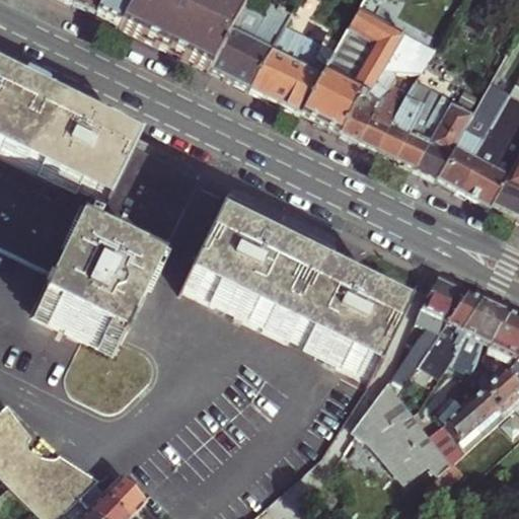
[(68,0),(65,5),(75,10),(86,15),(94,0),(68,0)]
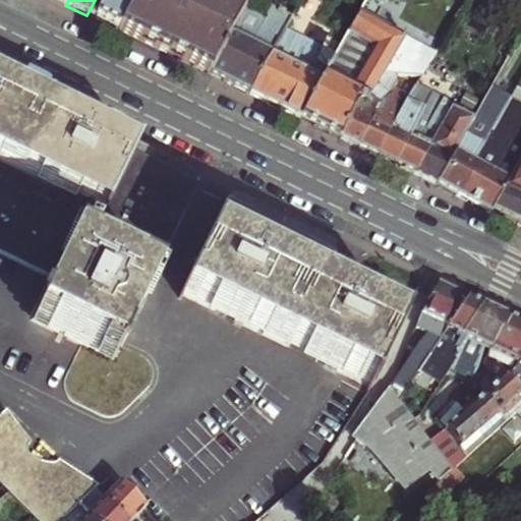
[(95,0),(87,15),(97,21),(108,26),(122,0),(95,0)]
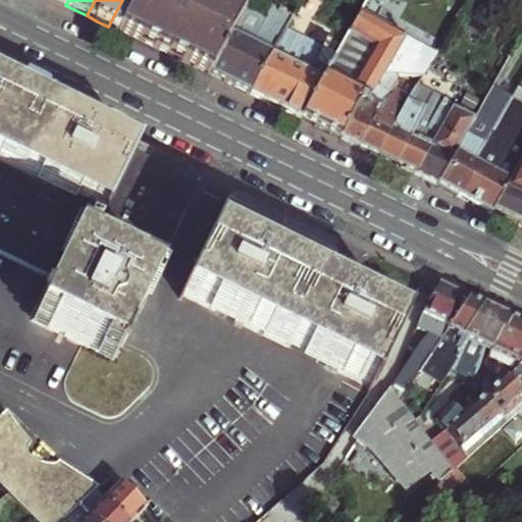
[(255,13),(227,0),(122,0),(108,27),(127,36),(171,57),(209,76),(220,82),(253,28),(258,18),(259,16),(262,12),(257,9),(255,13)]
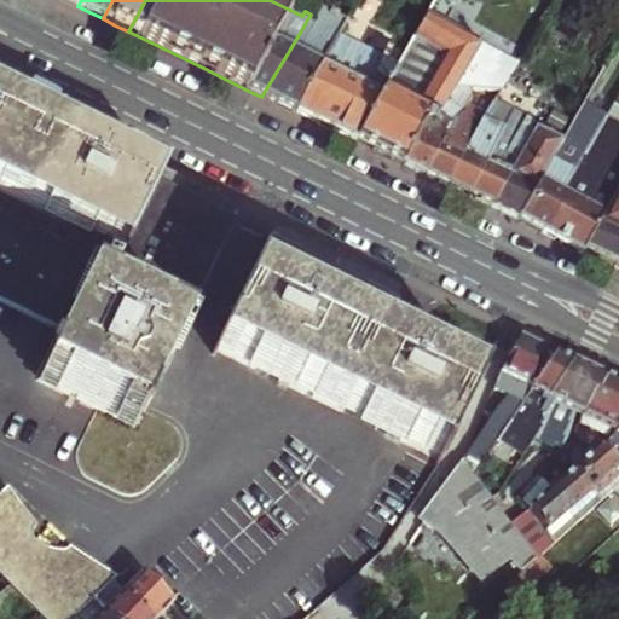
[(278,105),(291,111),(331,35),(340,22),(320,11),(313,25),(311,24),(306,22),(300,33),(261,97),(278,105)]
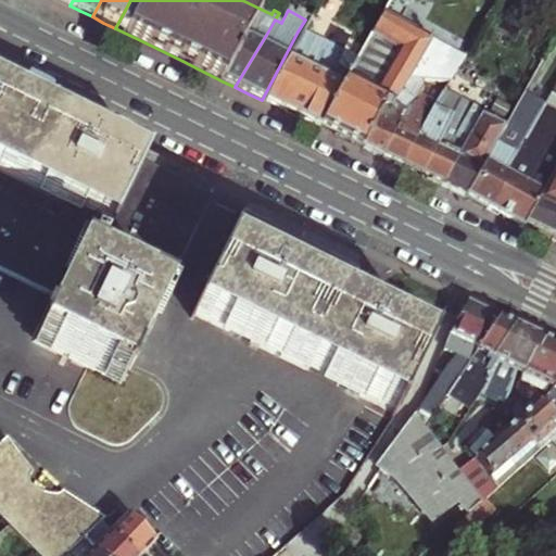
[(375,110),(382,114),(386,109),(402,78),(412,60),(425,37),(379,12),(352,62),(316,127),(338,138),(350,143),(356,147),(375,110)]
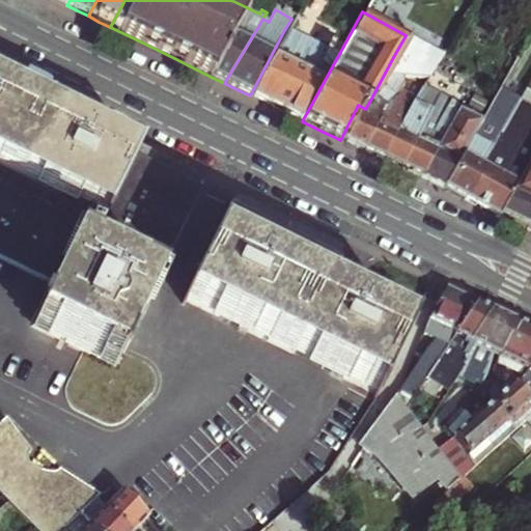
[(336,59),(284,30),(250,95),(275,108),(282,112),(302,121),(336,59)]
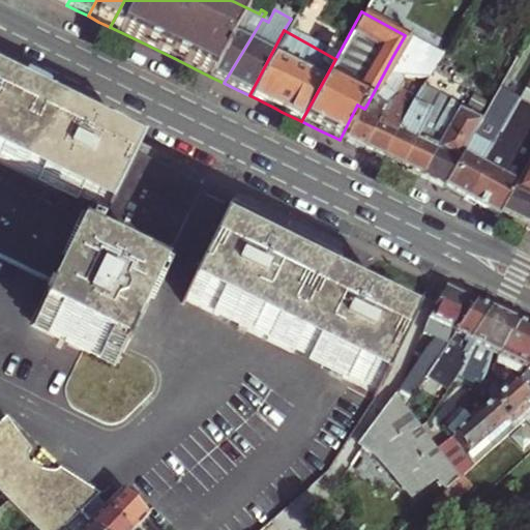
[(521,84),(529,65),(529,38),(523,34),(484,104),(491,107),(494,100),(499,102),(507,108),(521,84)]
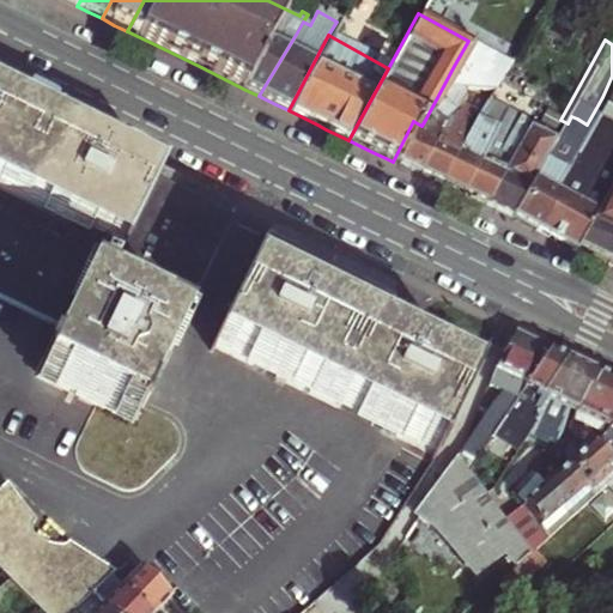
[(496,71),(503,60),(468,41),(454,66),(496,71)]
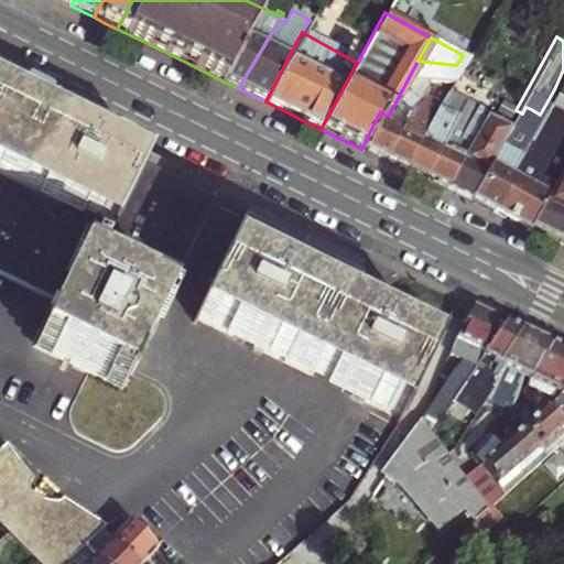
[(408,79),(415,80),(426,80),(447,83),(456,65),(418,61),(408,79)]
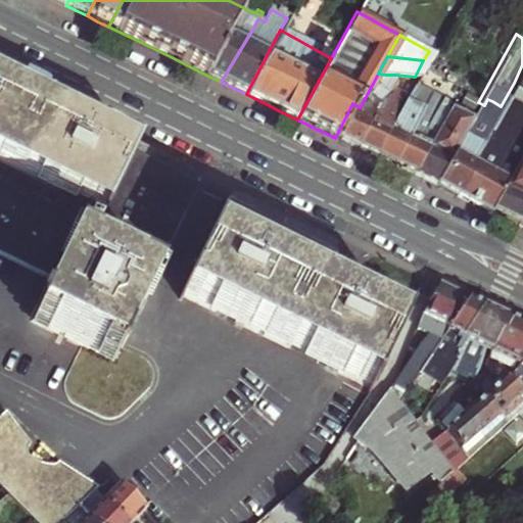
[(46,97),(0,75),(0,161),(64,194),(56,210),(0,182),(0,255),(54,283),(43,306),(39,304),(33,319),(36,321),(30,334),(75,355),(114,376),(126,352),(133,338),(153,295),(149,293),(205,174),(162,152),(104,125),(46,97)]
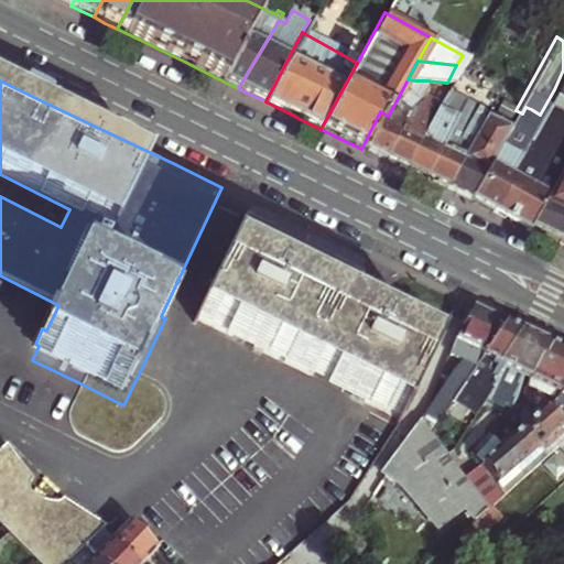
[(444,89),(441,95),(435,106),(402,169),(422,179),(459,106),(469,111),(470,109),(473,105),(444,89)]
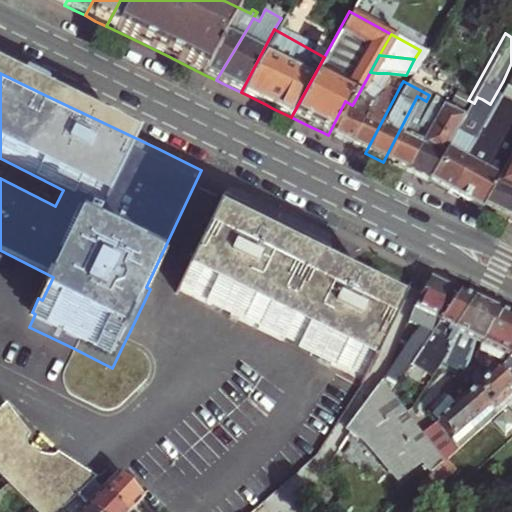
[(511,91),(506,88),(484,130),(477,126),(466,145),(467,150),(444,191),(460,200),(477,209),(478,206),(511,146),(511,91)]
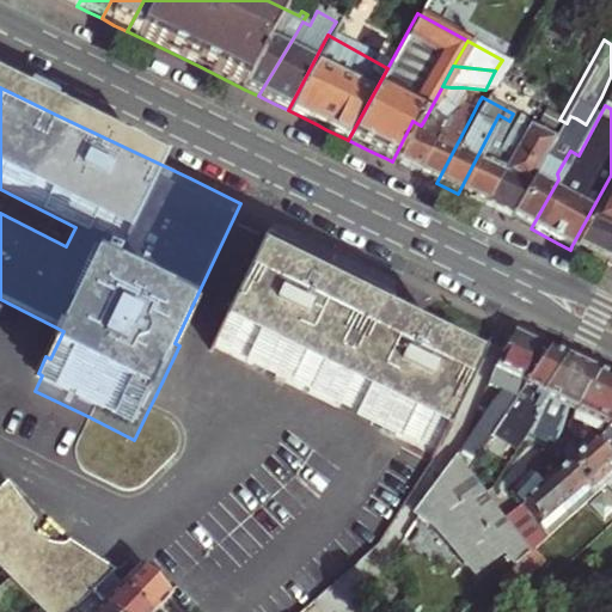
[(453,110),(442,135),(436,133),(416,173),(436,183),(472,115),(453,110)]
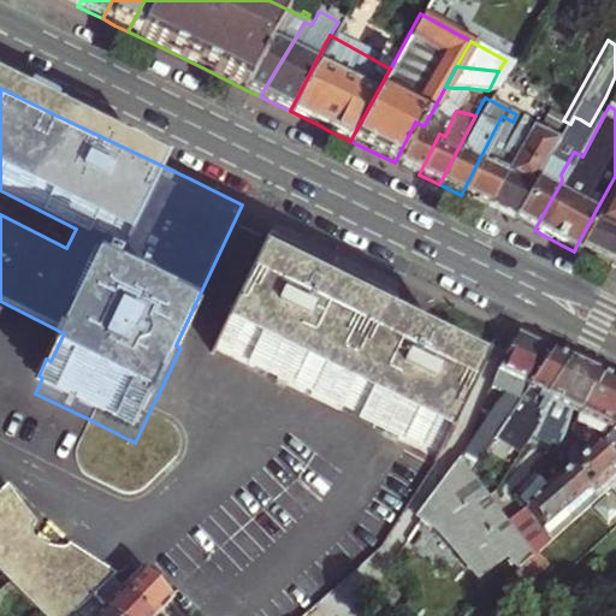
[(498,173),(495,171),(502,157),(498,154),(511,130),(520,126),(521,123),(514,119),(513,122),(502,116),(461,195),(469,199),(483,205),(498,173)]
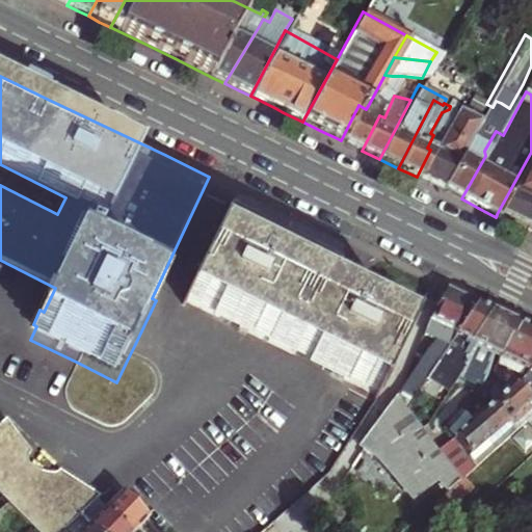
[(477,121),(487,127),(501,103),(496,101),(493,107),(486,104),(485,105),(477,121)]
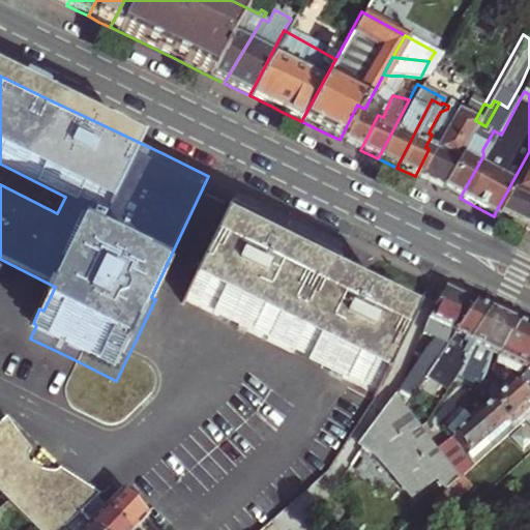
[(357,105),(340,140),(351,145),(360,150),(378,115),(380,110),(367,104),(364,109),(357,105)]
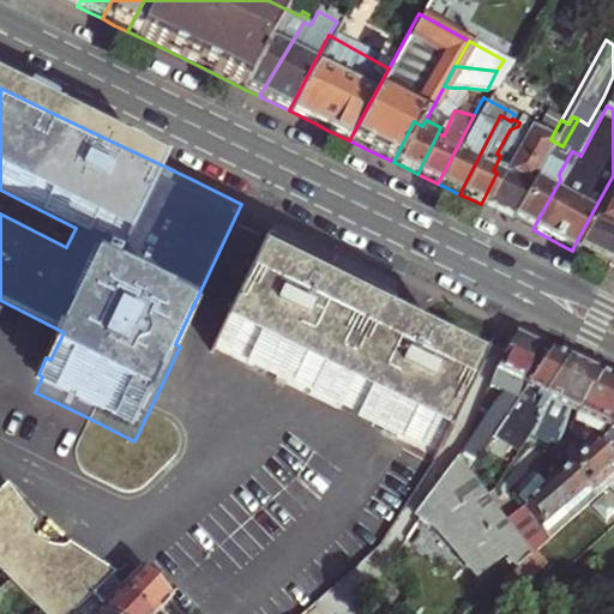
[(500,156),(509,160),(523,128),(518,126),(510,130),(497,154),(500,156)]
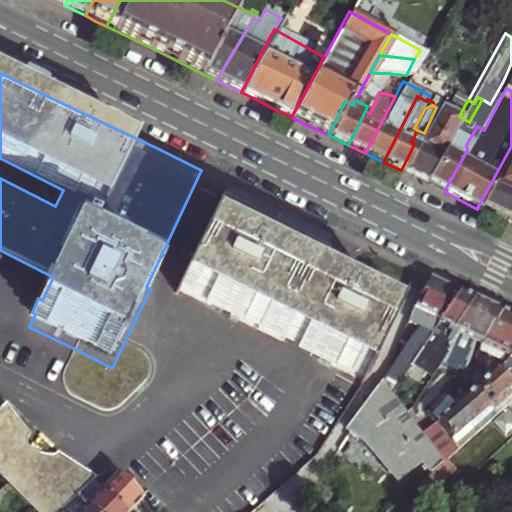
[(436,107),(424,133),(417,130),(411,142),(414,144),(401,170),(410,175),(422,180),(459,116),(440,106),(436,107)]
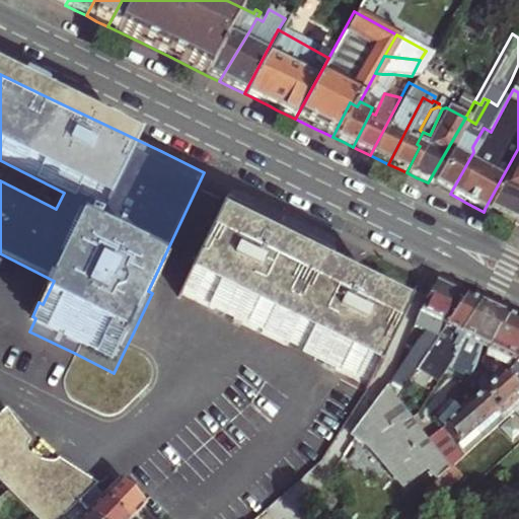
[(473,152),(472,147),(484,128),(475,124),(465,118),(428,182),(440,189),(450,194),(473,152)]
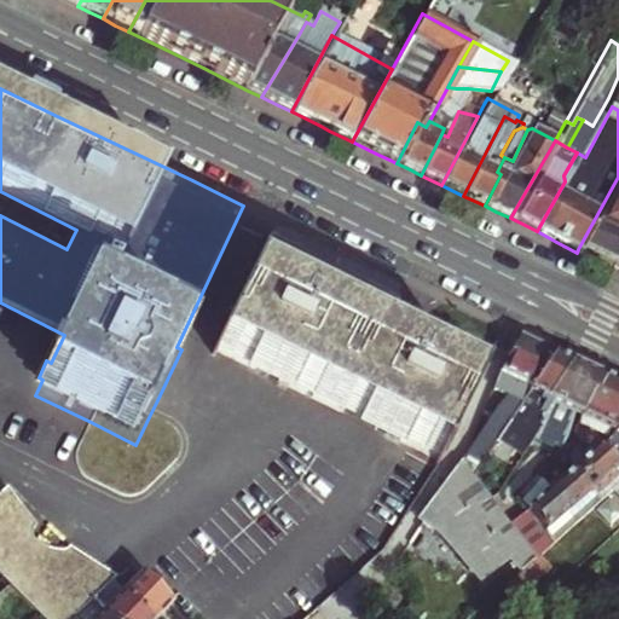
[(618,177),(578,249),(618,268),(618,177)]
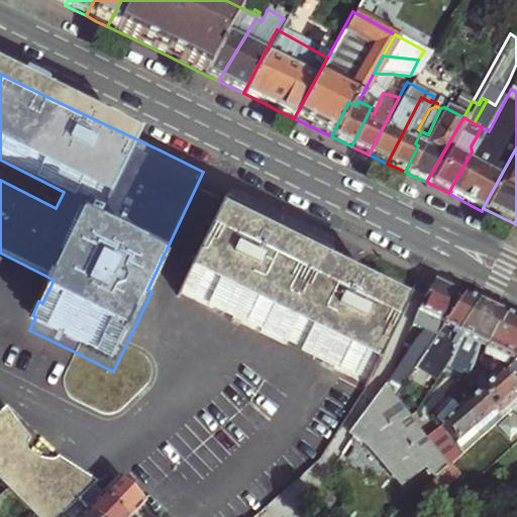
[(389,346),(396,332),(399,326),(367,310),(357,306),(362,298),(349,292),(345,300),(335,295),(319,288),(336,250),(307,236),(246,207),(224,198),(180,292),(307,355),(371,386),(389,346)]
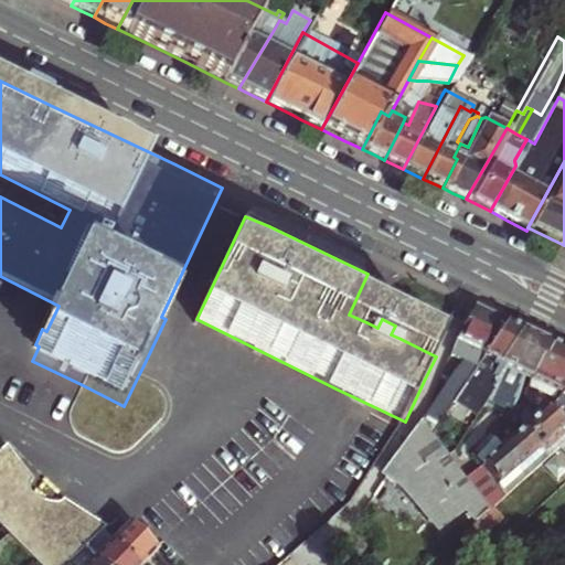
[(433,432),(454,402),(509,324),(491,317),(481,311),(477,310),(470,321),(465,330),(458,342),(452,355),(464,361),(420,424),(385,471),(402,484),(434,529),(460,509),(471,523),(487,509),(466,478),(450,458),(448,454),(444,447),(433,432)]
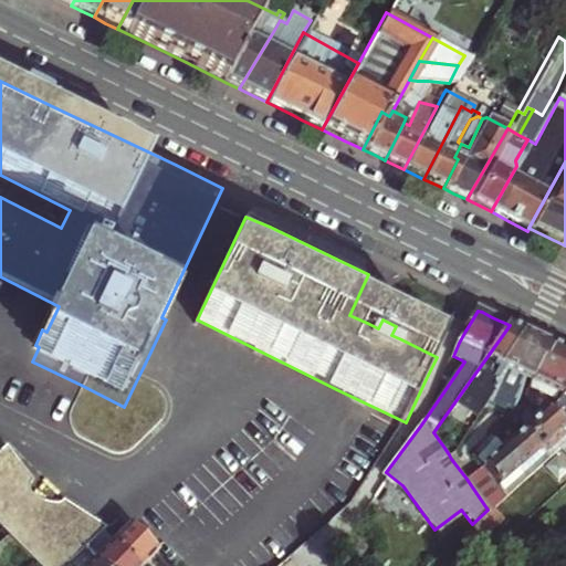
[(454,402),(474,417),(486,399),(506,369),(503,366),(525,333),(514,327),(510,325),(454,402)]
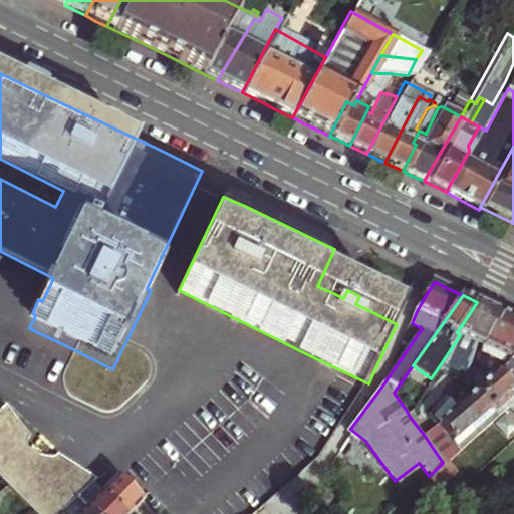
[(457,332),(460,335),(442,362),(457,369),(459,367),(465,370),(469,366),(479,345),(499,313),(486,306),(477,302),(457,332)]
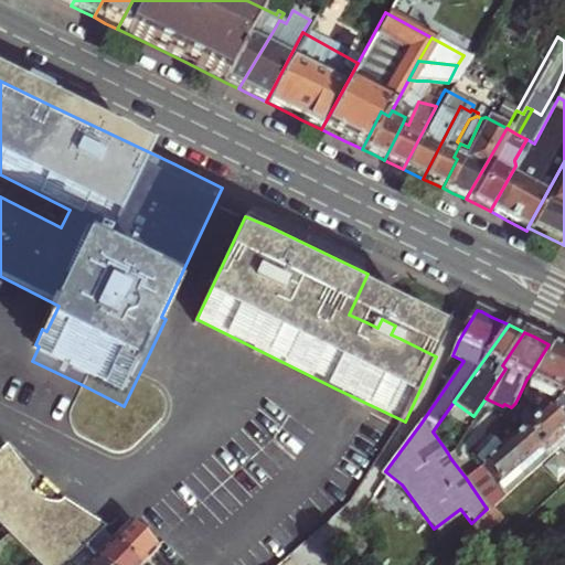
[(551,345),(548,344),(526,380),(529,381),(532,382),(554,347),(551,345)]
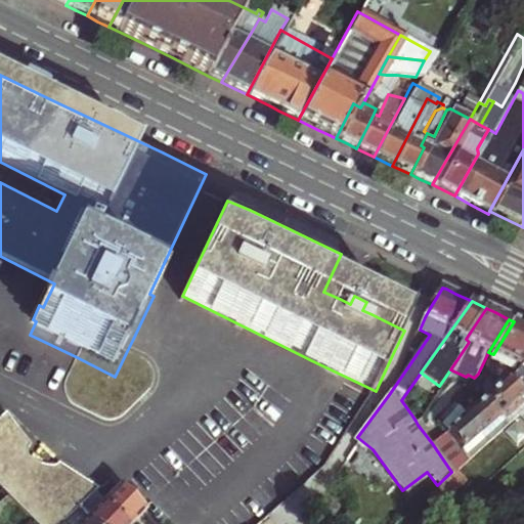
[(490,360),(511,372),(523,361),(523,360),(523,325),(514,321),(493,354),(490,360)]
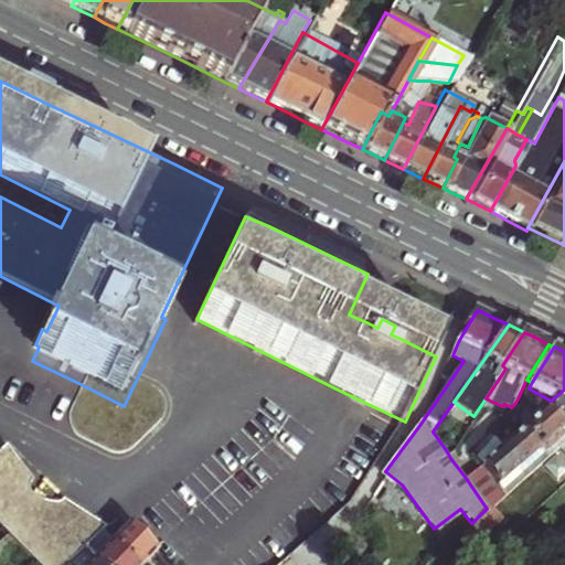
[(564,388),(564,390),(551,401),(541,409),(550,414),(557,404),(564,408),(564,388)]
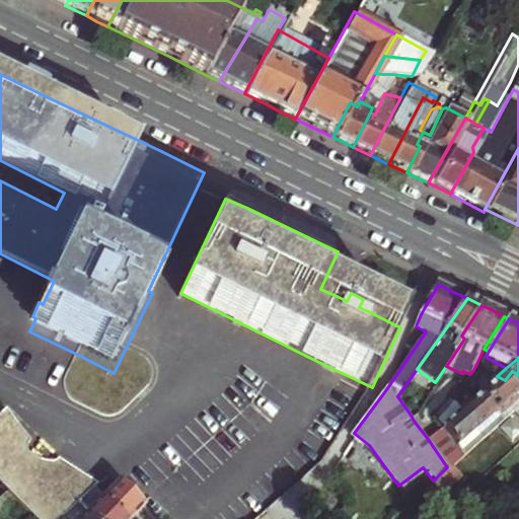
[(487,385),(479,392),(504,416),(512,409),(513,408),(518,401),(518,388),(517,387),(505,380),(497,376),(487,385)]
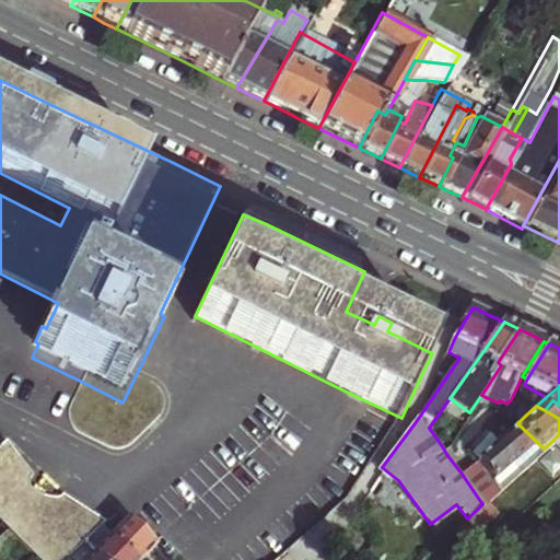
[(508,432),(497,442),(523,468),(544,448),(517,423),(508,432)]
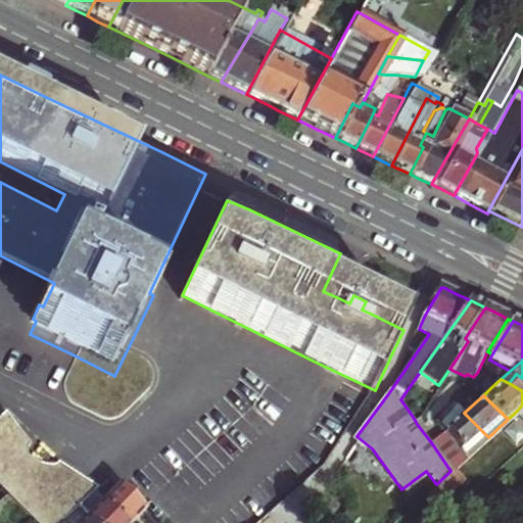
[(464,413),(457,405),(447,415),(438,423),(444,430),(464,413)]
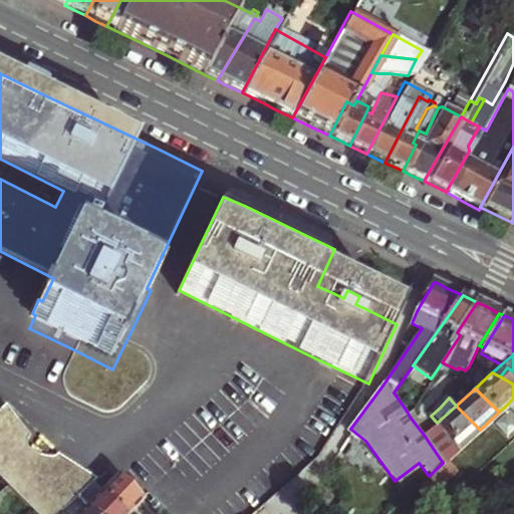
[(456,406),(437,423),(460,448),(480,430),(456,406)]
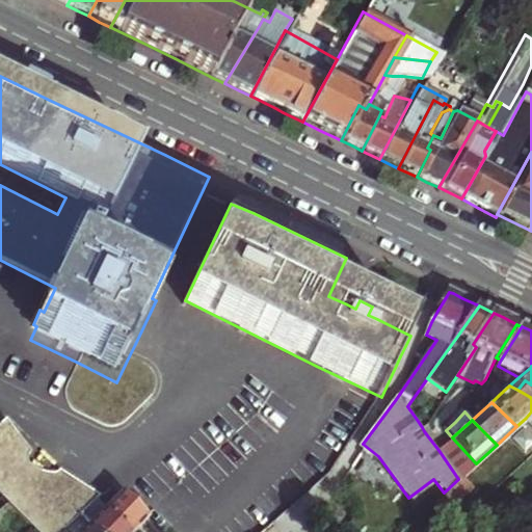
[(0,434),(0,475),(25,498),(35,486),(49,499),(62,483),(4,430),(0,434)]
